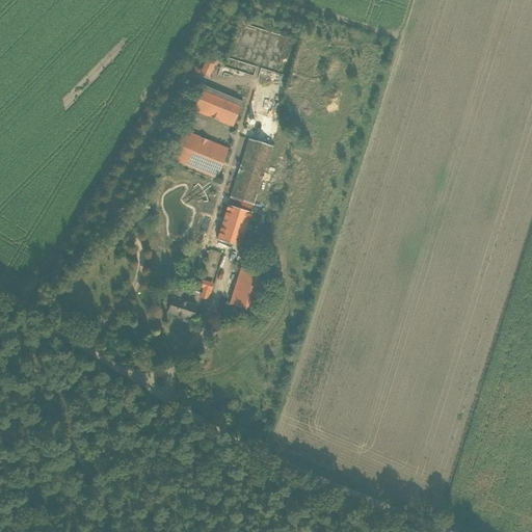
[(206,57),(200,73),(209,76),(215,61),(206,57)]
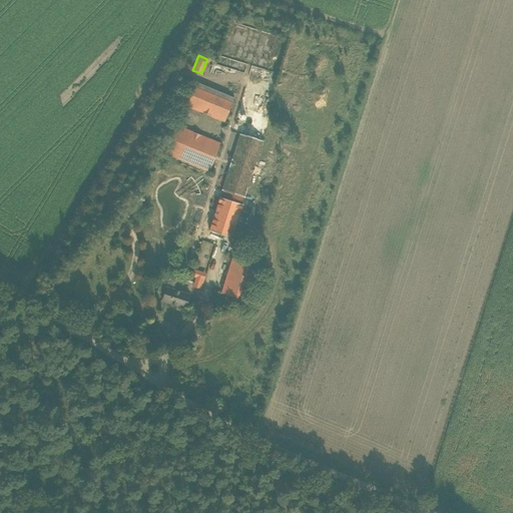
[(190,80),(181,104),(224,122),(233,98),(226,95),(224,99),(197,88),(198,83),(190,80)]
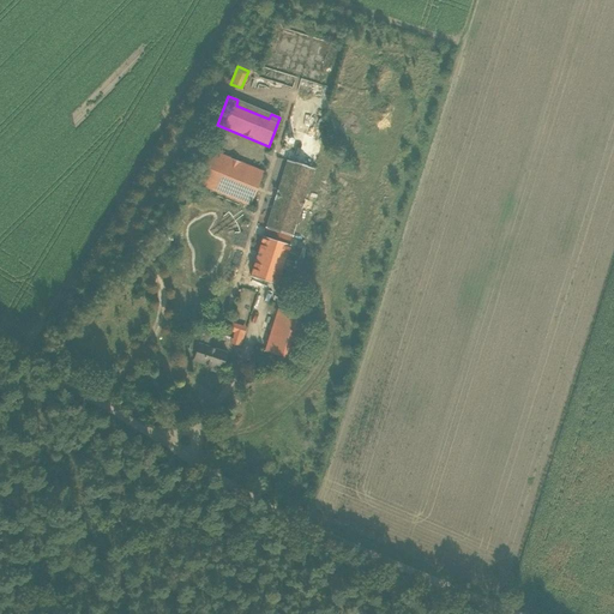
[(197,184),(250,205),(263,170),(211,149),(197,184)]
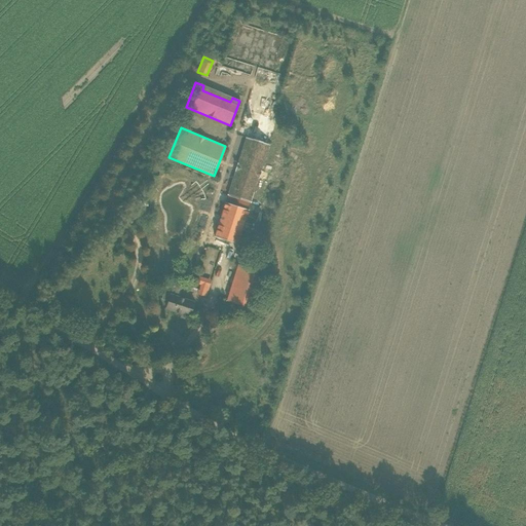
[(238,243),(269,144),(246,137),(214,236),(238,243)]
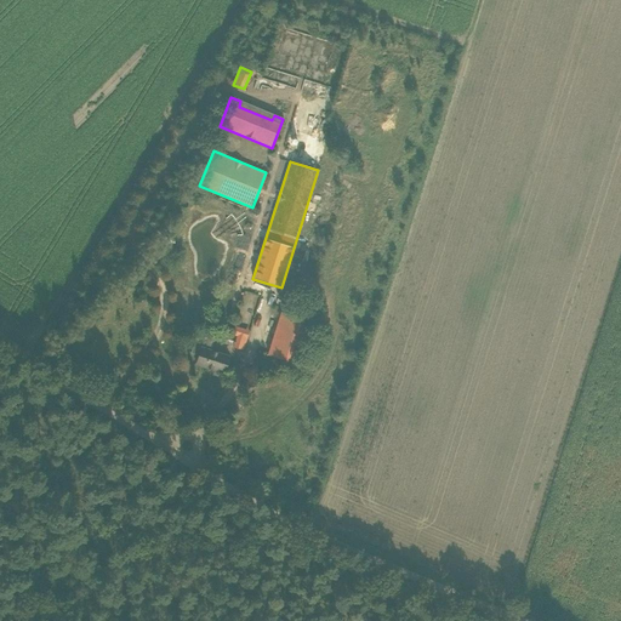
[(249,226),(216,215),(214,221),(192,214),(180,250),(233,268),(249,226)]
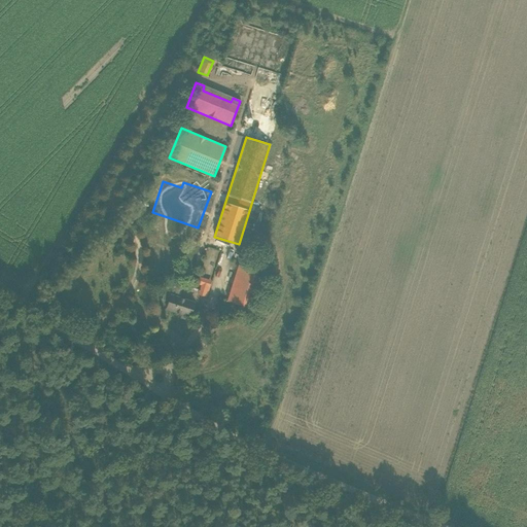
[(267,274),(240,265),(227,301),(255,310),(267,274)]
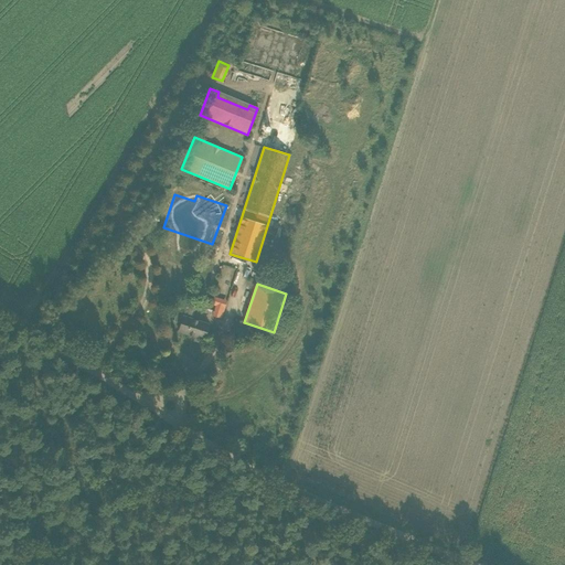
[(178,331),(203,340),(208,324),(191,319),(195,307),(188,305),(187,308),(179,306),(173,321),(181,323),(178,331)]
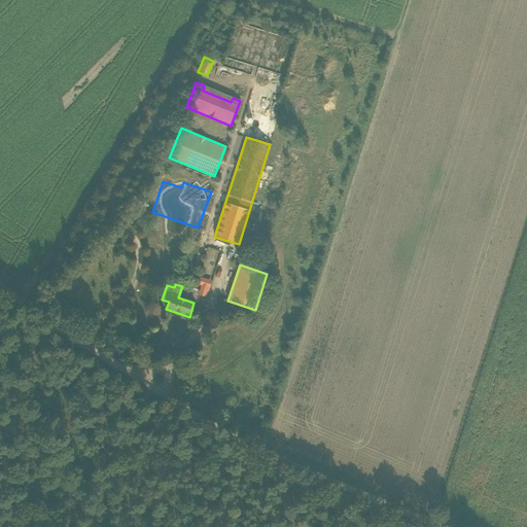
[(198,294),(205,296),(208,286),(201,284),(198,294)]
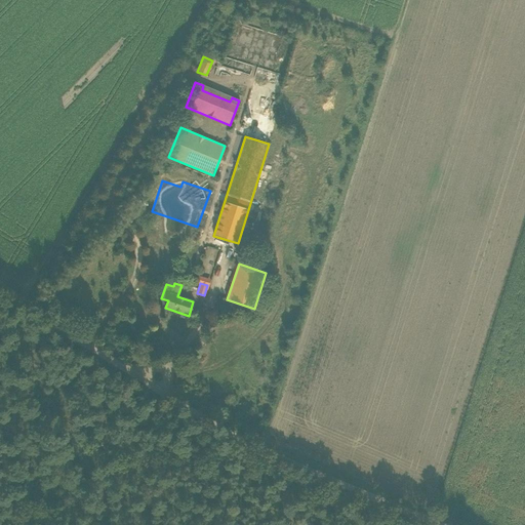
All buildings are outlined.
